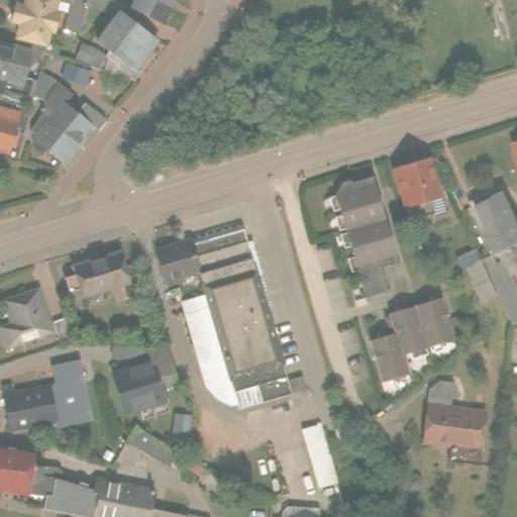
[(60,0),(23,0),(15,35),(49,43),(60,0)]
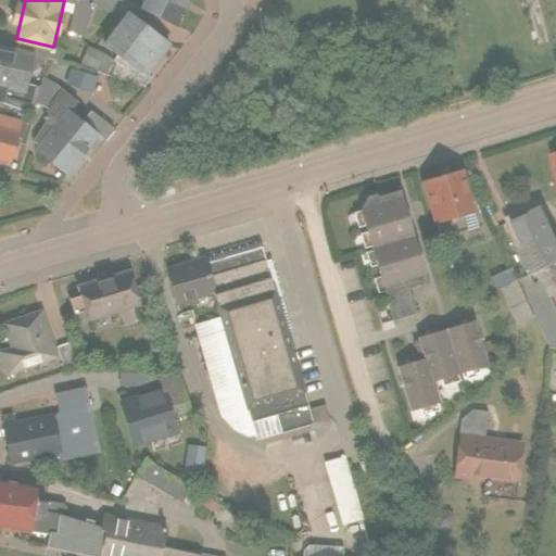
[(88,35),(93,2),(80,0),(78,0),(73,32),(88,35)]
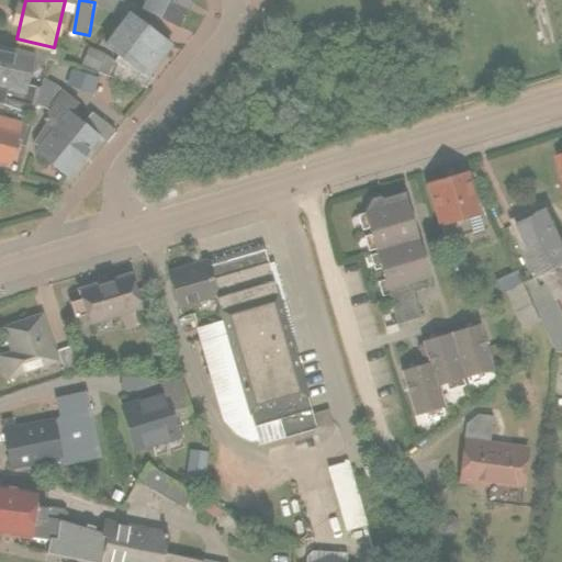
[(195,0),(142,0),(182,24),(195,0)]
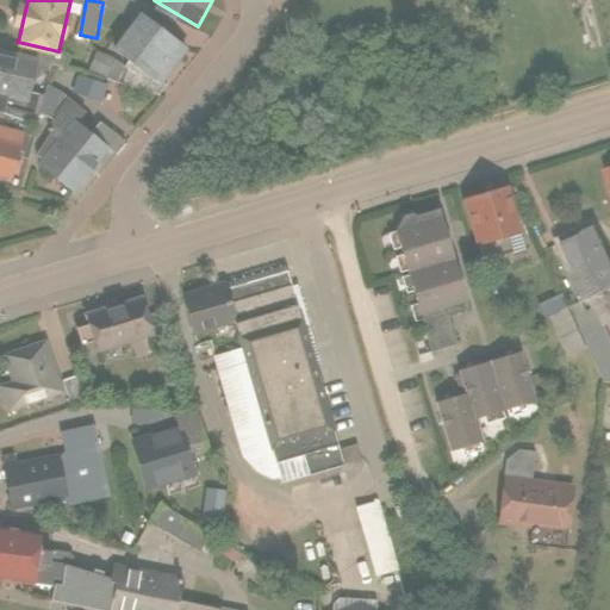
[(161,87),(191,43),(142,8),(111,54),(161,87)]
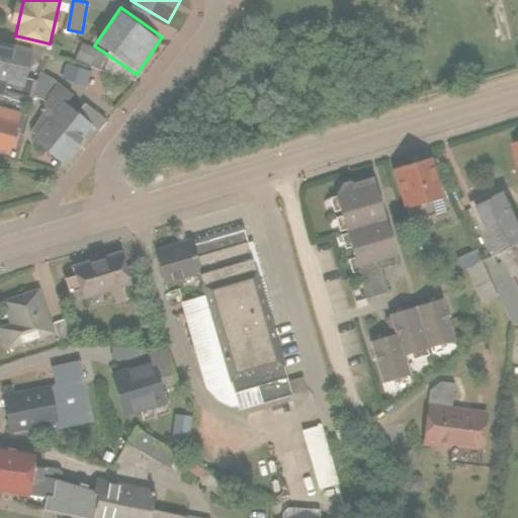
[(0,77),(28,82),(34,50),(0,44),(0,77)]
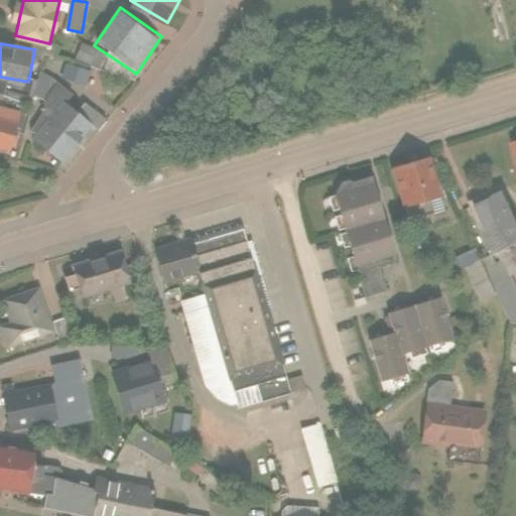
[(68,79),(88,84),(92,70),(72,65),(68,79)]
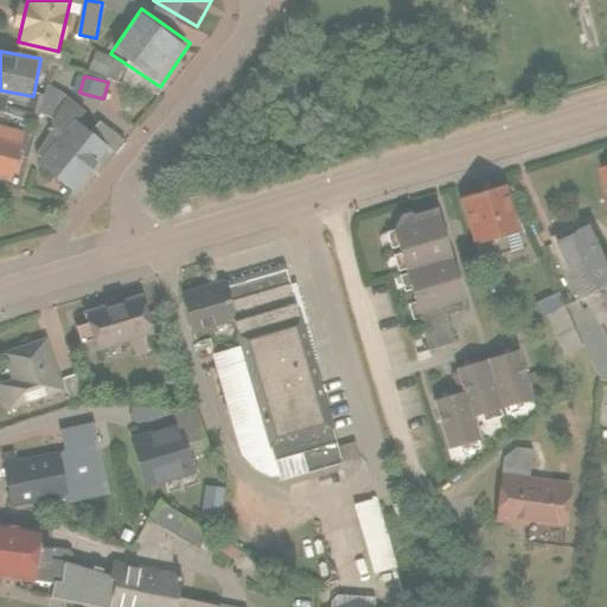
[(42,161),(76,190),(113,146),(78,117),(42,161)]
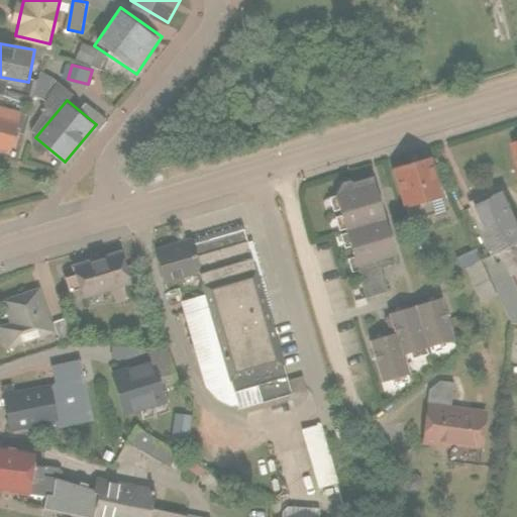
[(0,147),(14,150),(23,110),(0,104),(0,147)]
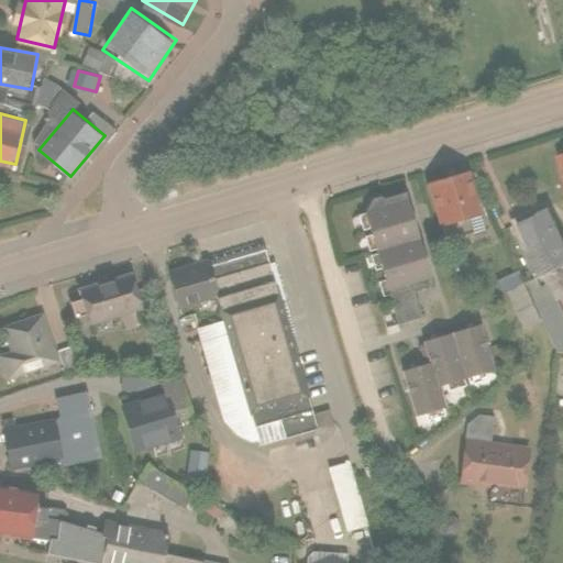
[(486,213),(475,172),(433,184),(444,225),(486,213)]
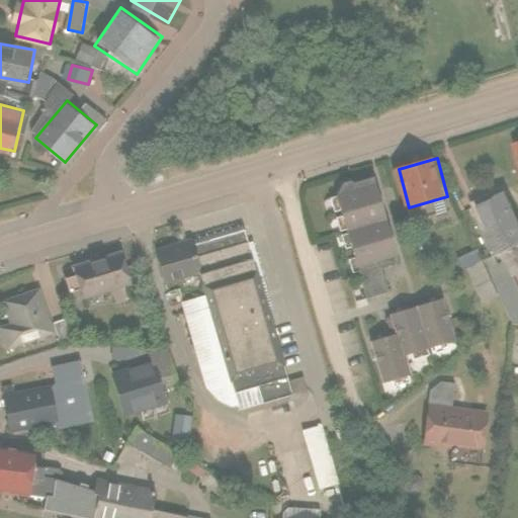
[(334,187),(346,227),(390,213),(377,173),(334,187)]
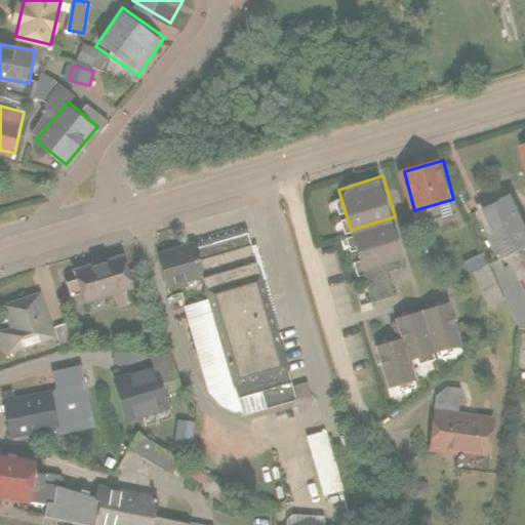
[(524,202),(519,188),(478,204),(501,263),(524,252),(524,202)]
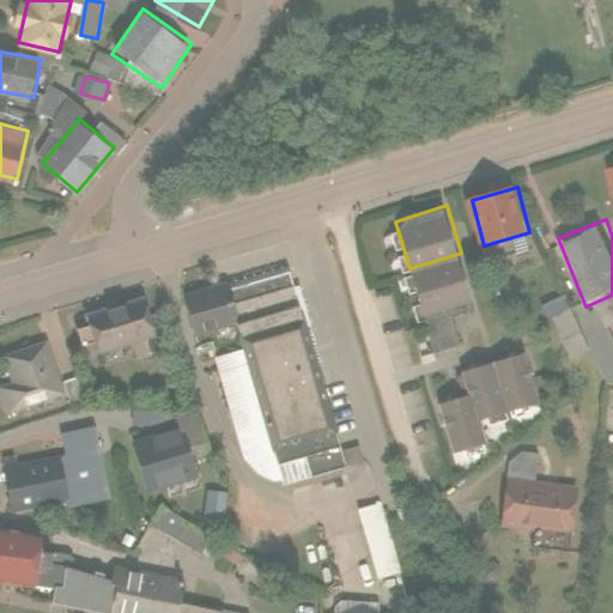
[(410,268),(424,316),(477,299),(461,253),(410,268)]
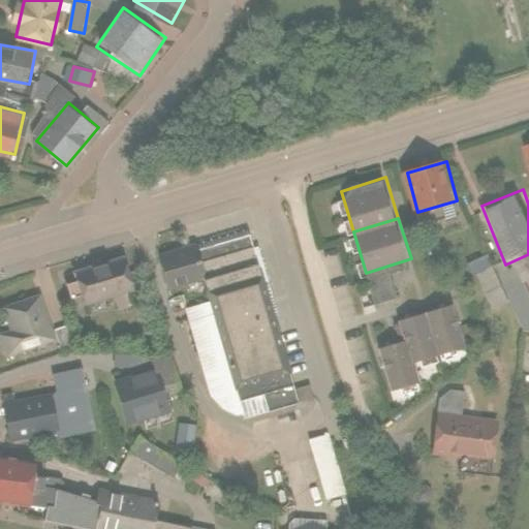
[(260,413),(309,398),(254,223),(195,241),(208,280),(215,303),(193,309),(221,401),(234,411),(247,414),(260,413)]
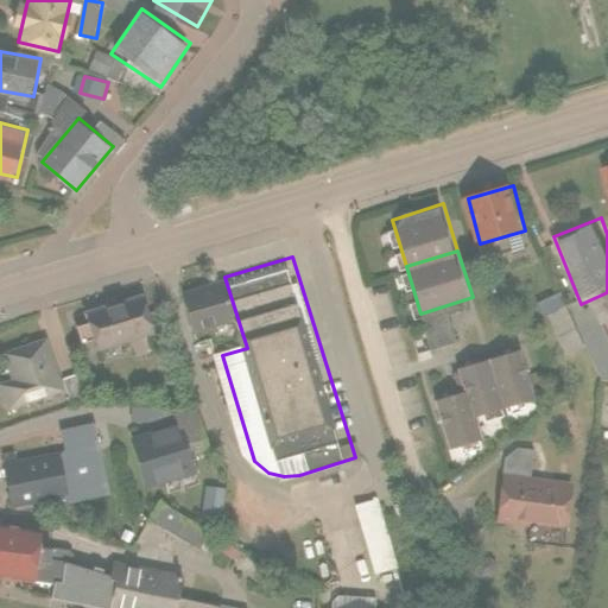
[(225,277),(183,289),(197,335),(239,322),(225,277)]
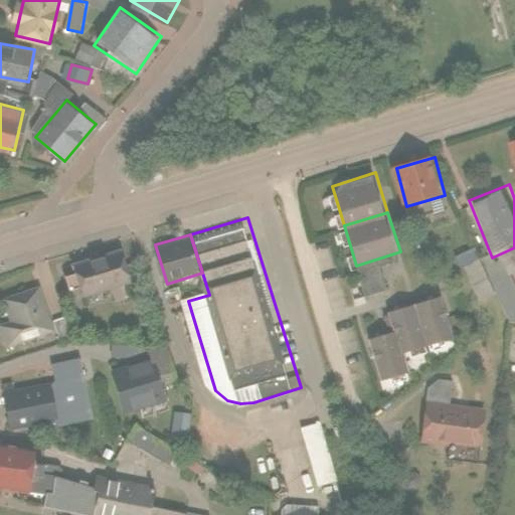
[(134,280),(124,246),(75,261),(84,294),(134,280)]
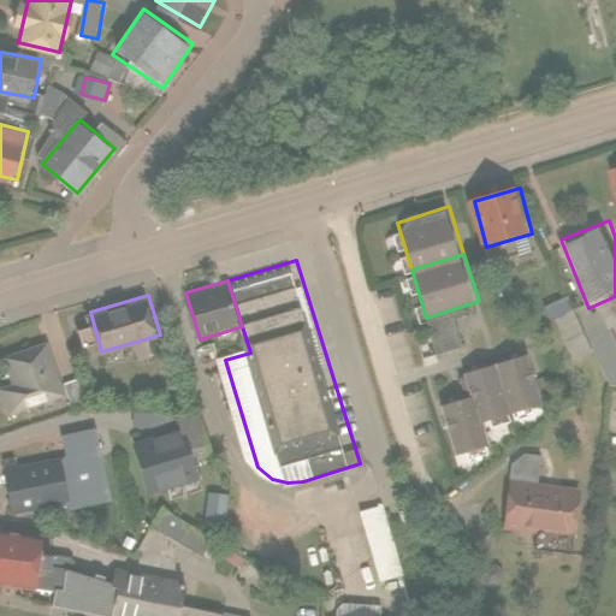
[(438,353),(462,347),(457,327),(433,333),(438,353)]
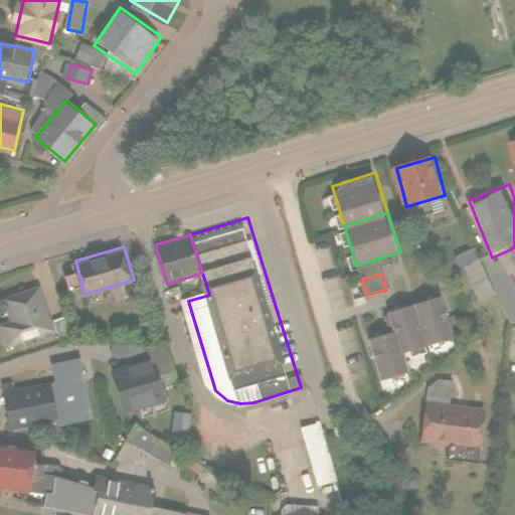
[(58,334),(43,284),(4,296),(10,317),(0,320),(0,324),(8,350),(58,334)]
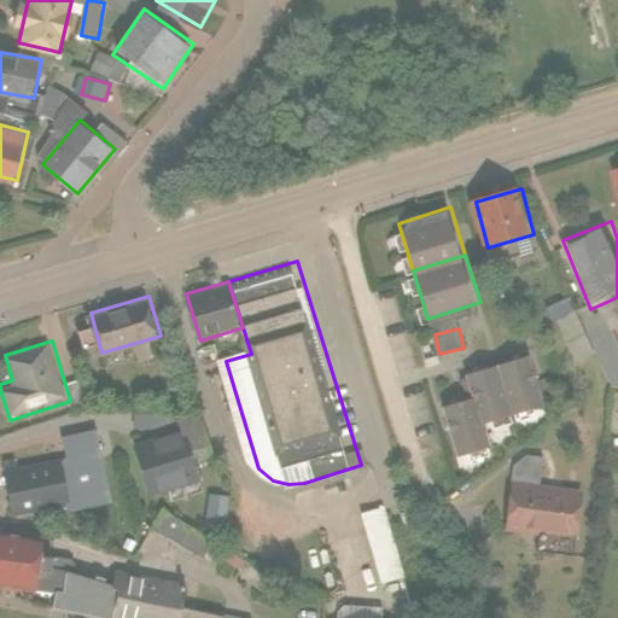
[(532,351),(502,361),(518,415),(548,407),(532,351)]
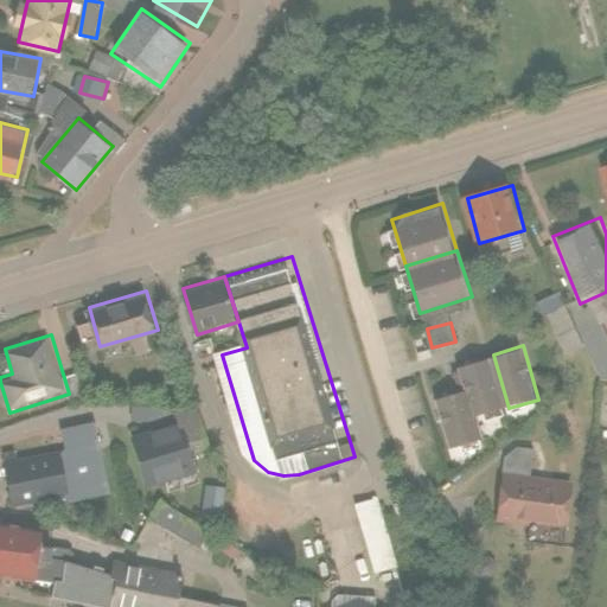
[(509,408),(493,355),(460,363),(467,388),(475,417),(509,408)]
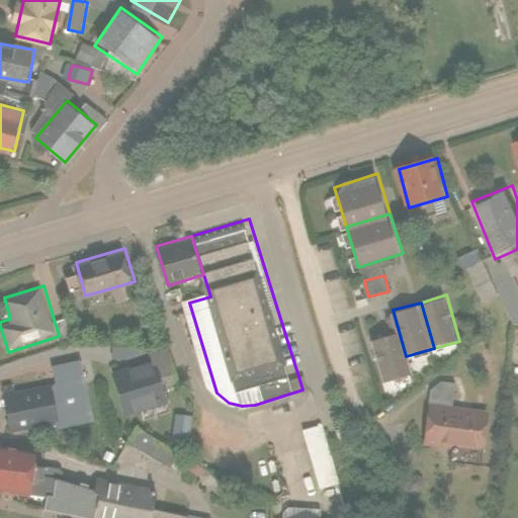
[(406,356),(399,331),(372,338),(384,380),(411,373),(406,356)]
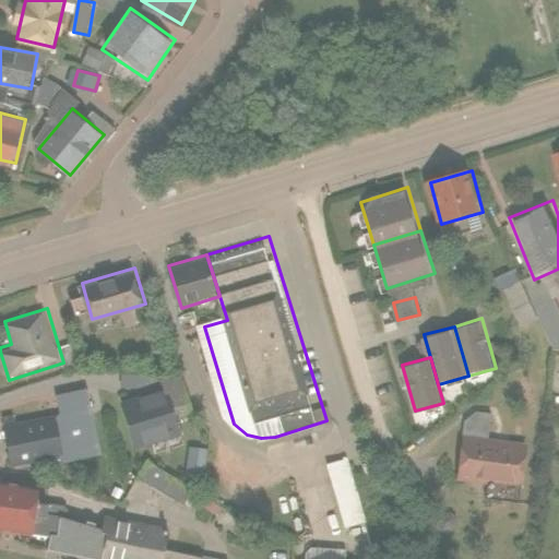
[(167,385),(121,400),(137,447),(182,432),(167,385)]
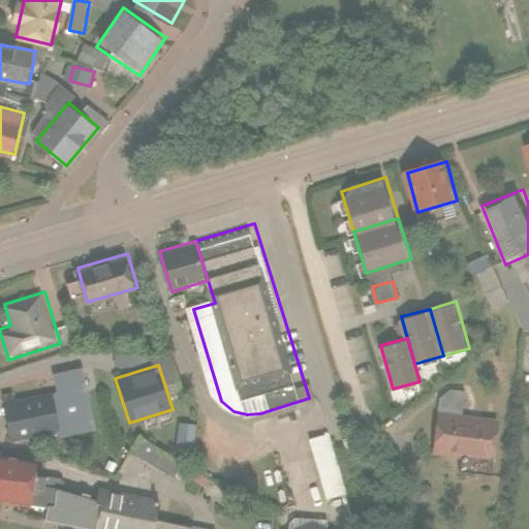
[(50,397),(57,435),(58,441),(94,434),(82,371),(52,376),(55,397),(50,397)]
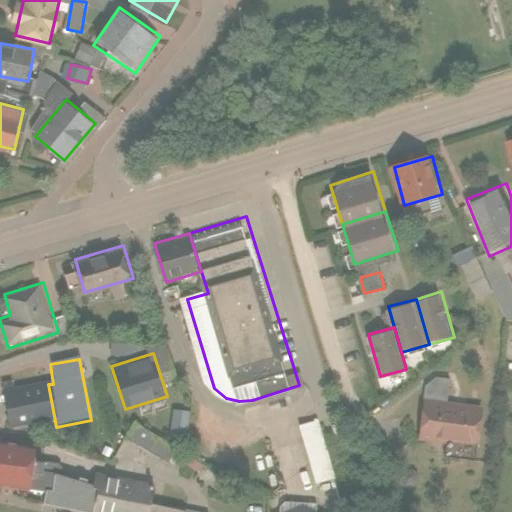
[(435,375),(426,385),(422,439),(480,445),(485,402),(450,397),(453,378),(435,375)]
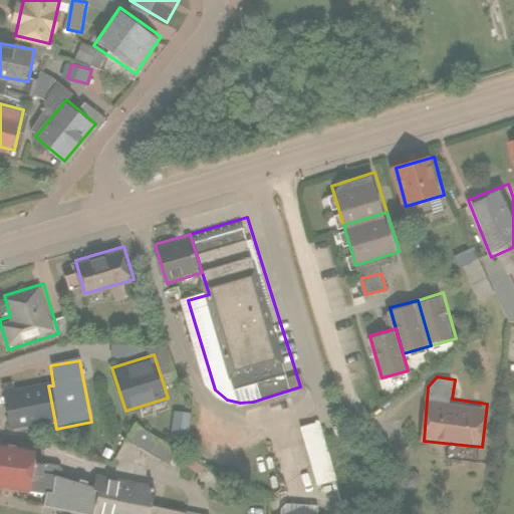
[(55,423),(48,386),(1,395),(4,408),(8,432),(55,423)]
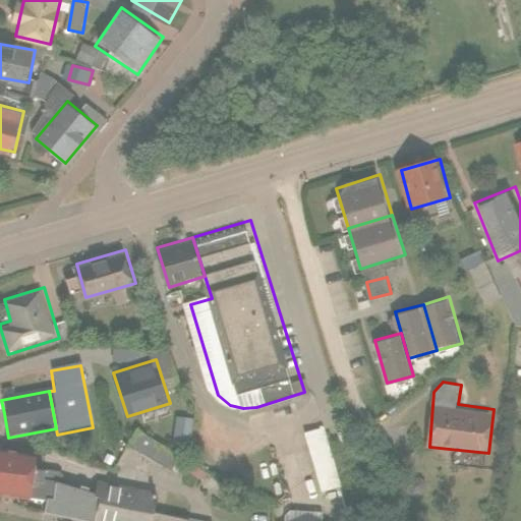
[(178,416),(176,445),(192,446),(194,417),(178,416)]
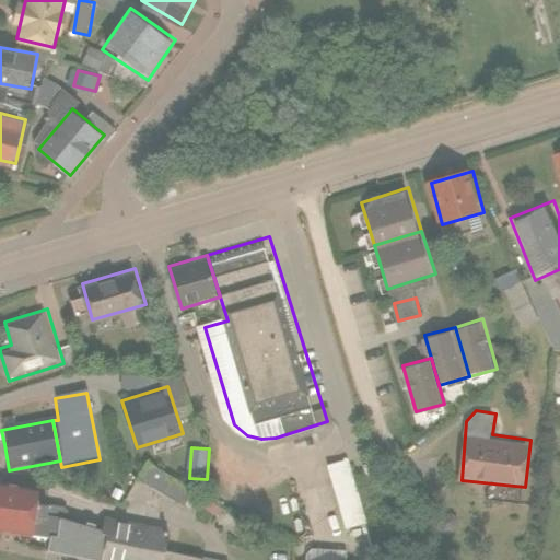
[(349,458),(328,465),(348,529),(370,523),(349,458)]
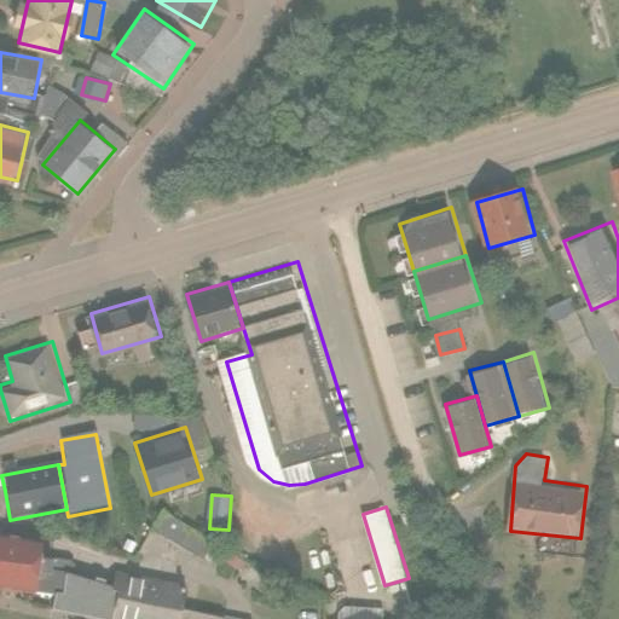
[(206,559),(217,541),(165,510),(154,528),(206,559)]
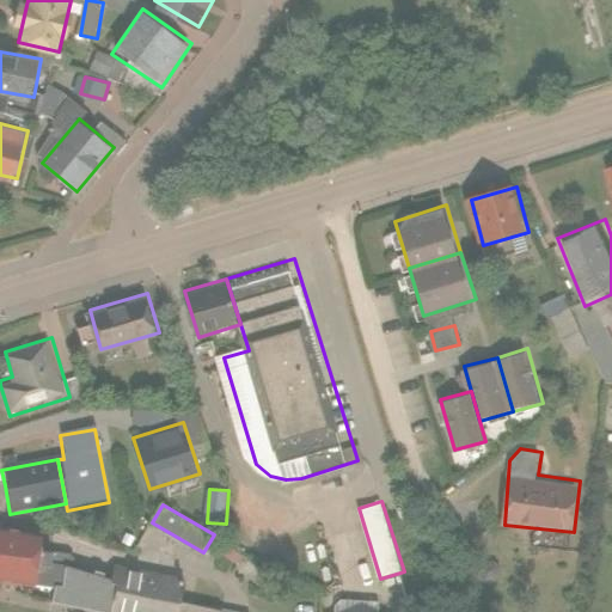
[(40,539),(0,533),(0,585),(34,589),(40,539)]
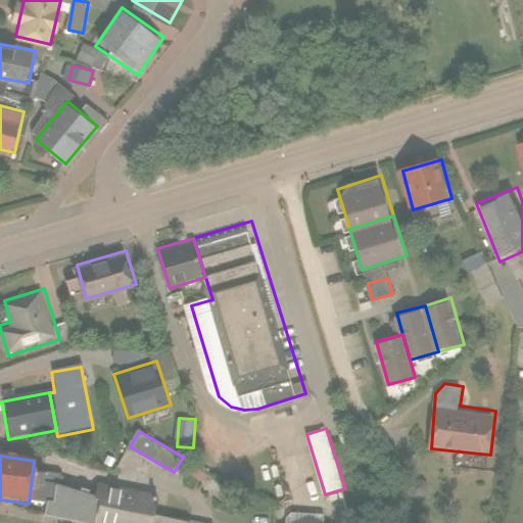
[(36,509),(101,522),(209,522),(156,511),(159,495),(90,480),(87,493),(42,483),(36,509)]
